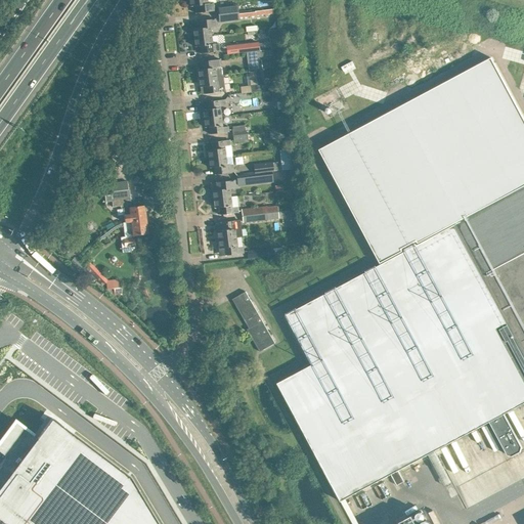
[(189,0),(190,6),(194,6),(195,13),(214,11),(214,5),(213,3),(216,2),(215,0),(189,0)]
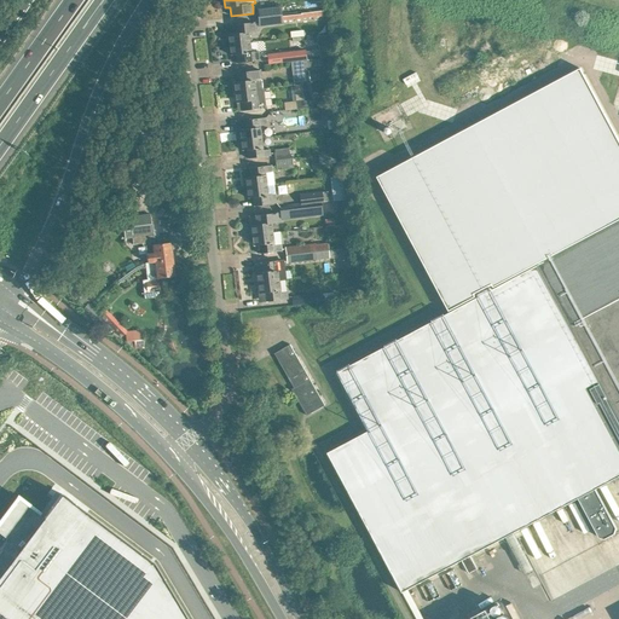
[(281,5),(256,7),(258,17),(282,13),(281,5)]
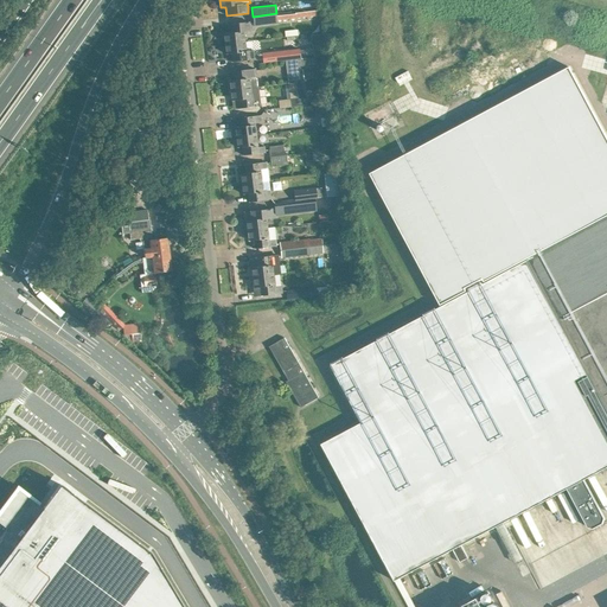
[(276,13),(253,17),(254,26),(278,24),(276,20),(318,16),(317,10),(276,13)]
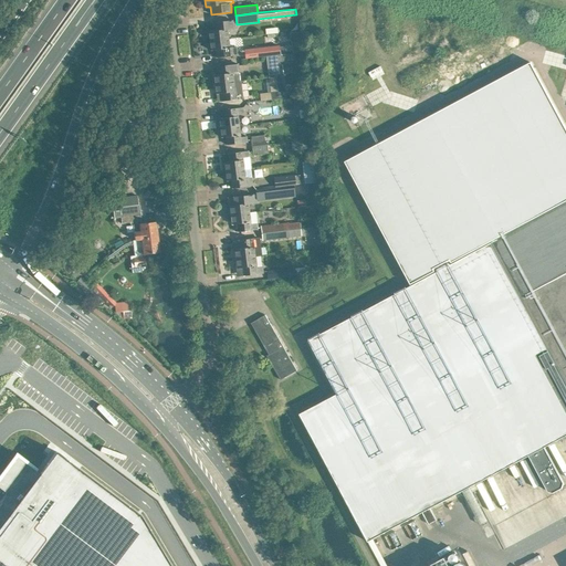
[(213,31),(209,31),(210,41),(228,39),(227,30),(233,30),(232,21),(212,23),(213,31)]
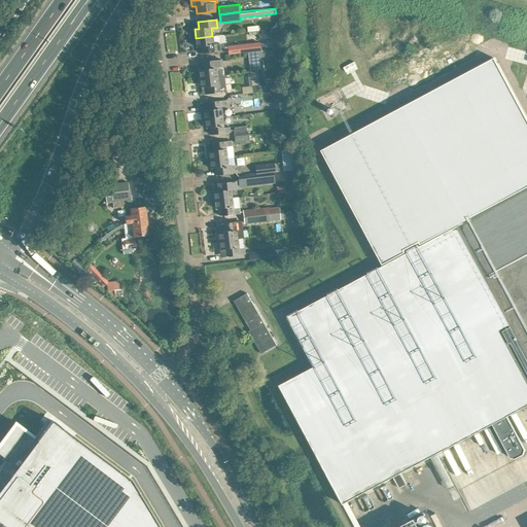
[(278,30),(270,31),(273,49),(281,48),(278,30)]
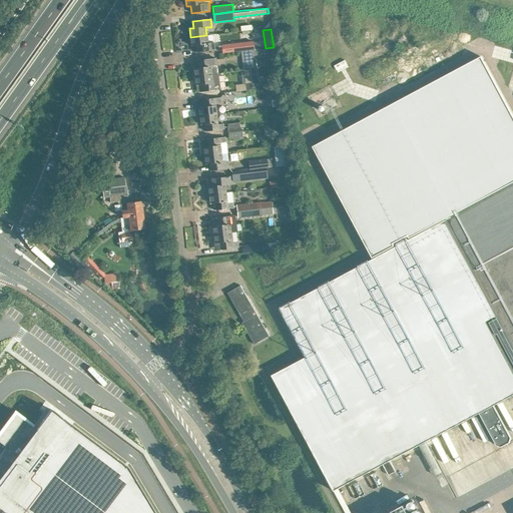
[(206,35),(190,37),(191,46),(195,45),(196,52),(206,51),(214,50),(213,45),(213,42),(207,43),(206,35)]
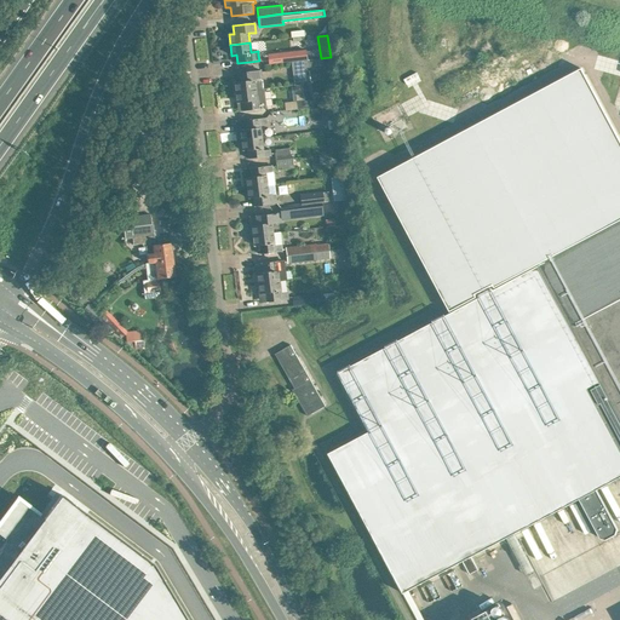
[(306,51),(291,52),(291,62),(308,59),(306,51)]
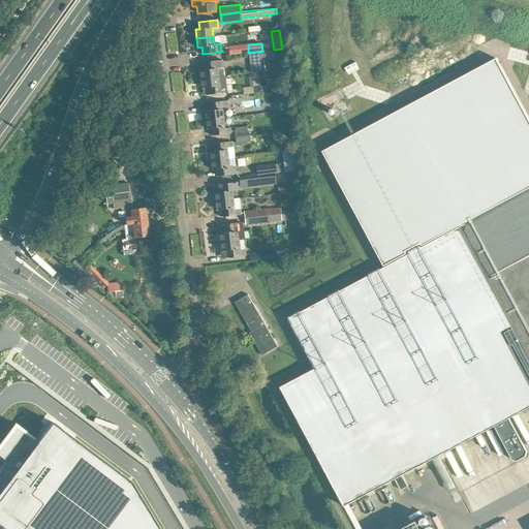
[(262,51),(248,53),(251,73),(252,73),(258,72),(265,71),(263,58),(276,57),(275,50),(273,50),(267,51),(262,51)]
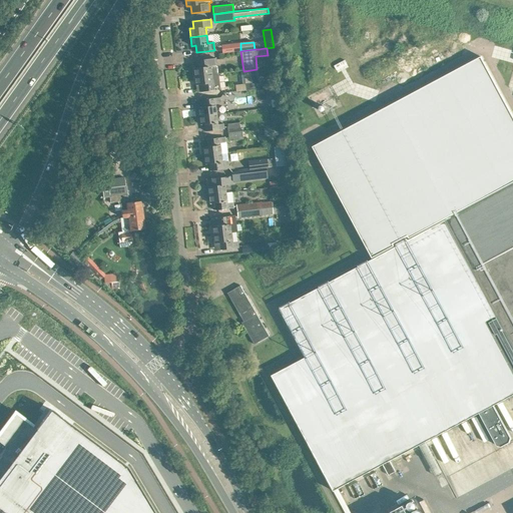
[(447,219),(512,183),(512,115),(481,56),(313,146),(372,258),(371,259),(372,260),(447,219)]
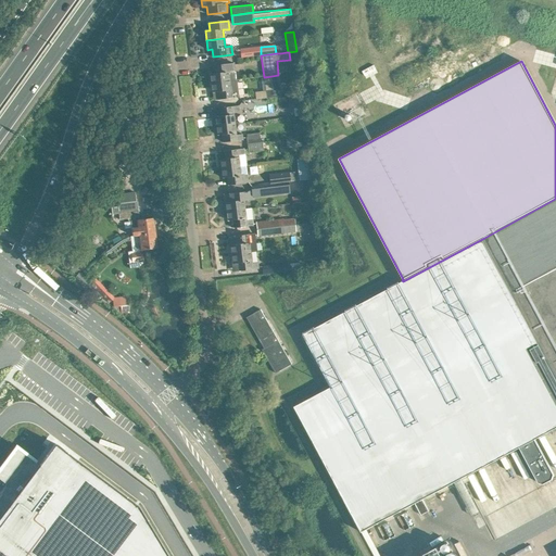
[(214,73),(210,74),(211,83),(229,80),(236,80),(235,68),(234,63),(225,64),(214,65),(214,73)]
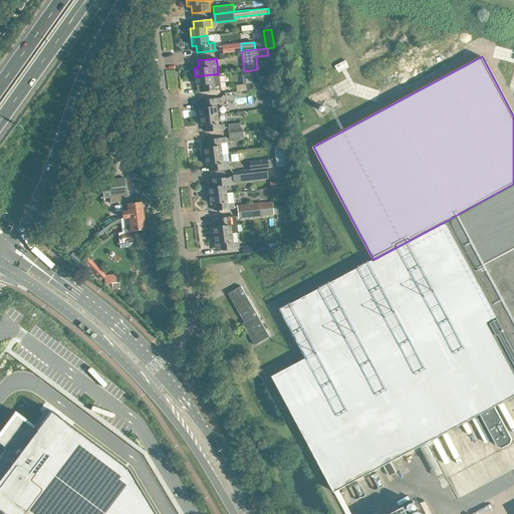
[(344,60),(334,66),(336,70),(347,64),(344,60)]
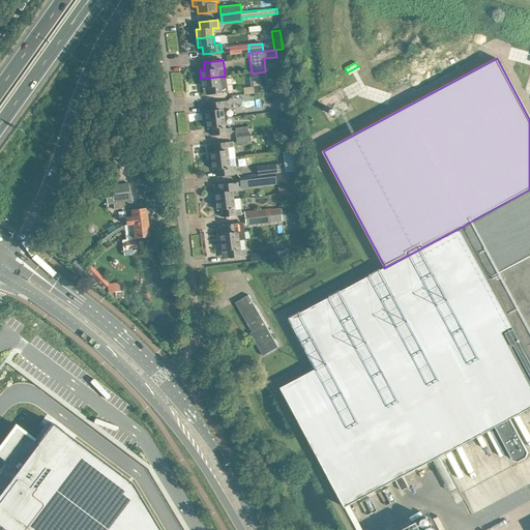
[(260,86),(253,86),(254,93),(268,92),(267,85),(266,80),(265,71),(259,72),(260,86)]
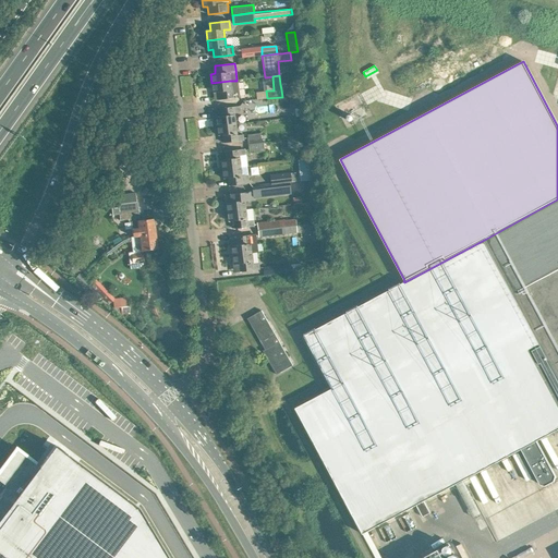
[(230,81),(211,83),(213,93),(217,92),(218,100),(229,98),(239,97),(239,92),(237,81),(230,81)]
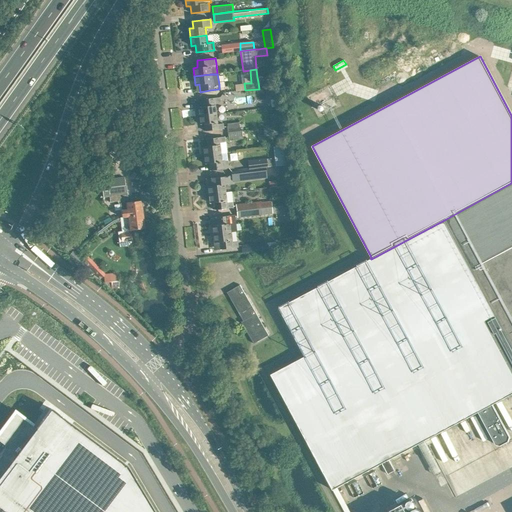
[(276,88),(269,89),(270,100),(278,99),(276,88)]
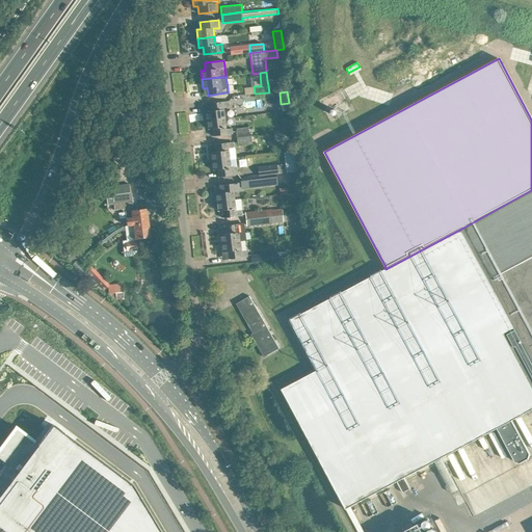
[(210,111),(206,111),(207,121),(224,118),(222,107),(229,107),(229,101),(209,104),(210,111)]
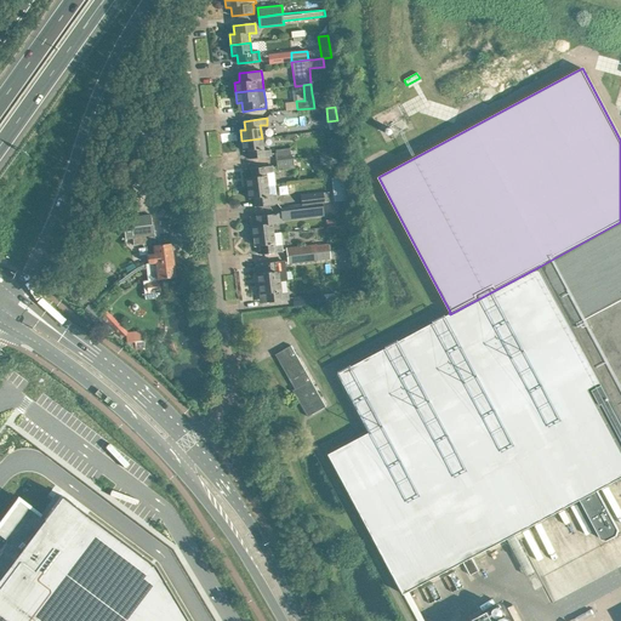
[(262,138),(241,141),(243,151),(248,151),(249,159),(271,157),(271,151),(263,151),(262,138)]
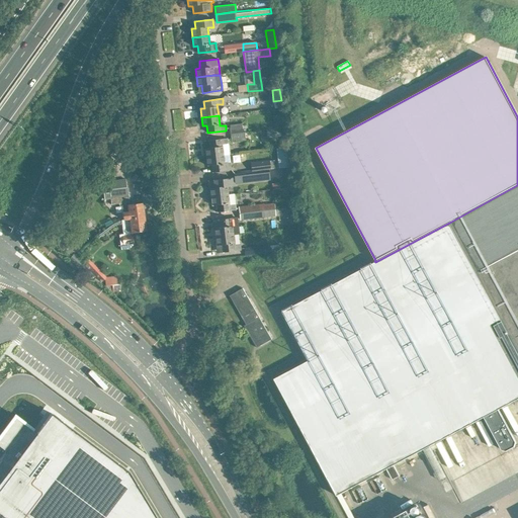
[(231,127),(230,128),(231,134),(243,133),(242,123),(231,124),(231,127)]
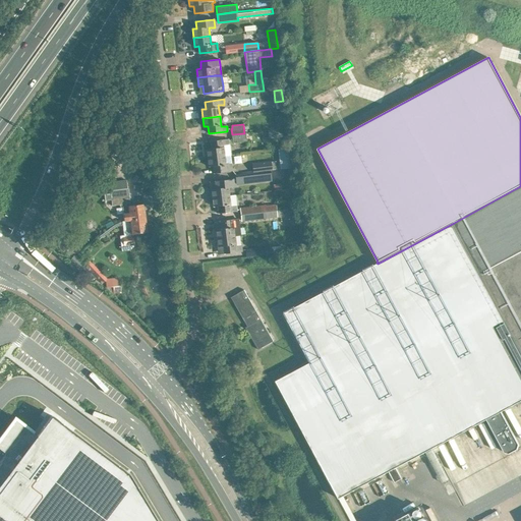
[(244,133),(232,134),(233,142),(246,141),(245,133),(244,133)]
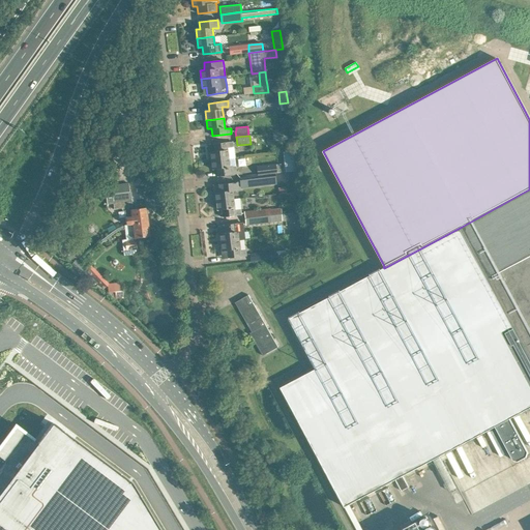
[(214,151),(210,152),(211,160),(228,158),(227,147),(232,147),(233,147),(232,142),(231,142),(224,143),(213,144),(214,151)]
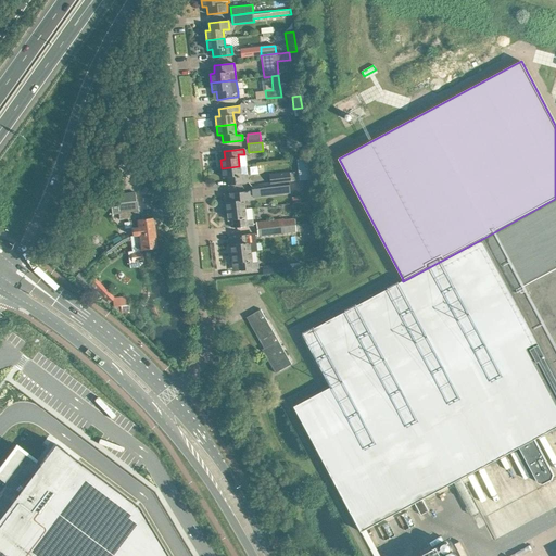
[(116,174),(96,199),(103,205),(131,171),(131,163),(125,156),(113,172),(116,174)]
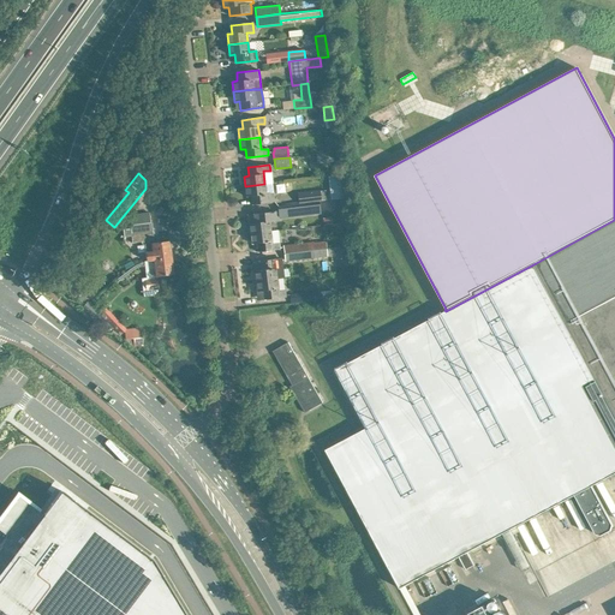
[(264,184),(245,186),(246,197),(251,196),(252,204),(274,202),(272,184),(264,184)]
